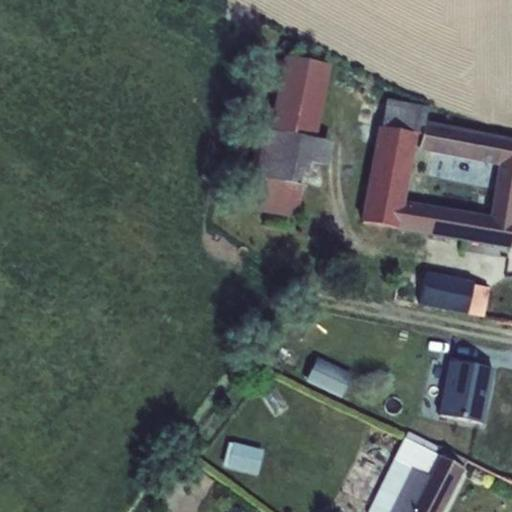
[(326,139),(338,59),(296,52),(285,126),(313,130),(312,136),(326,139)]
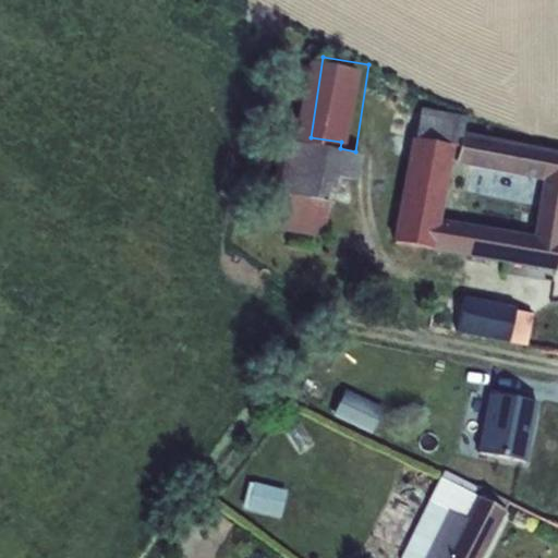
[(414,141),(458,148),(461,132),(463,133),(465,117),(420,109),(414,141)]
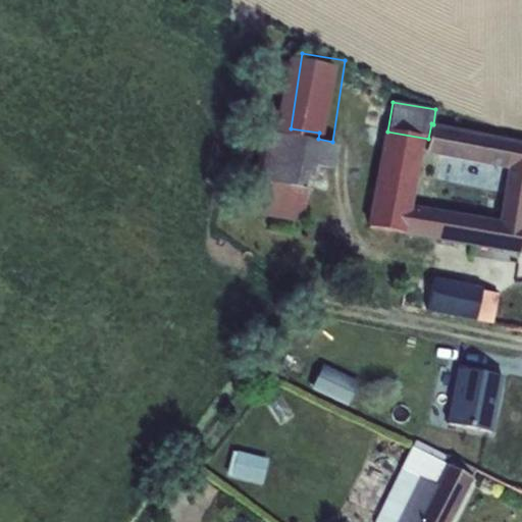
[(428,139),(426,154),(507,170),(521,171),(521,142),(433,124),(431,123),(428,139)]
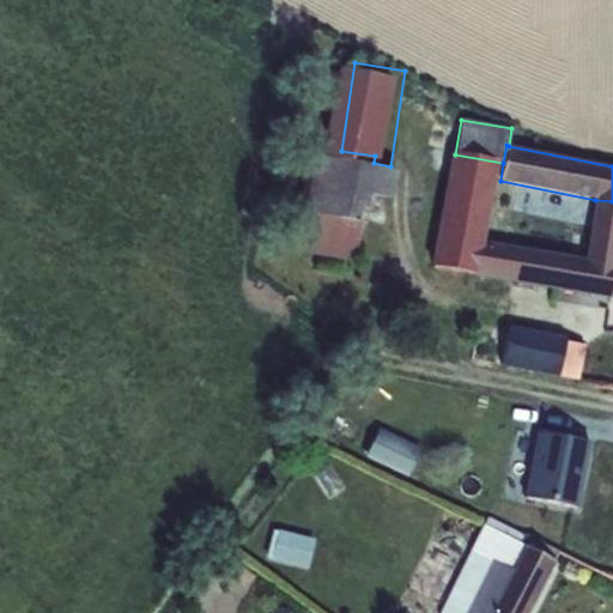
[(503,163),(455,155),(451,155),(431,266),(472,273),(472,275),(610,299),(612,279),(612,201),(595,200),(586,258),(485,241),(496,180),(501,181),(503,163)]
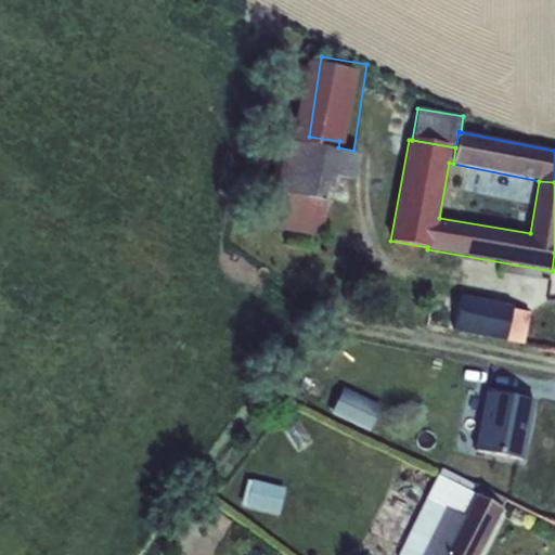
[(338,193),(336,158),(300,159),(302,195),(338,193)]
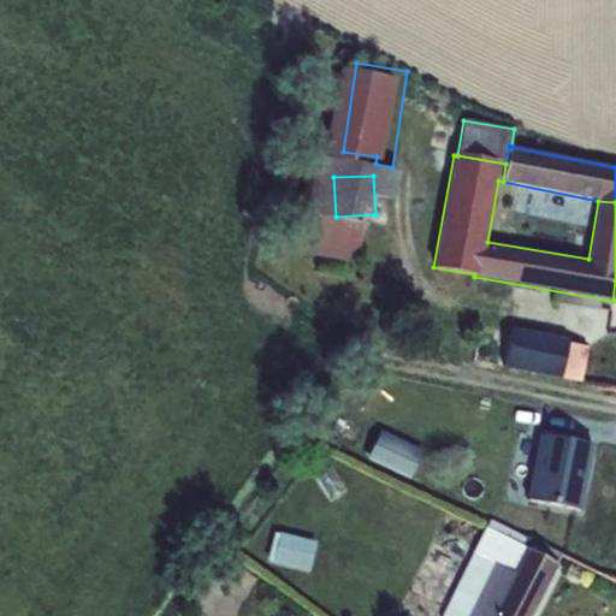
[(510,329),(503,368),(582,383),(590,348),(568,344),(569,339),(510,329)]
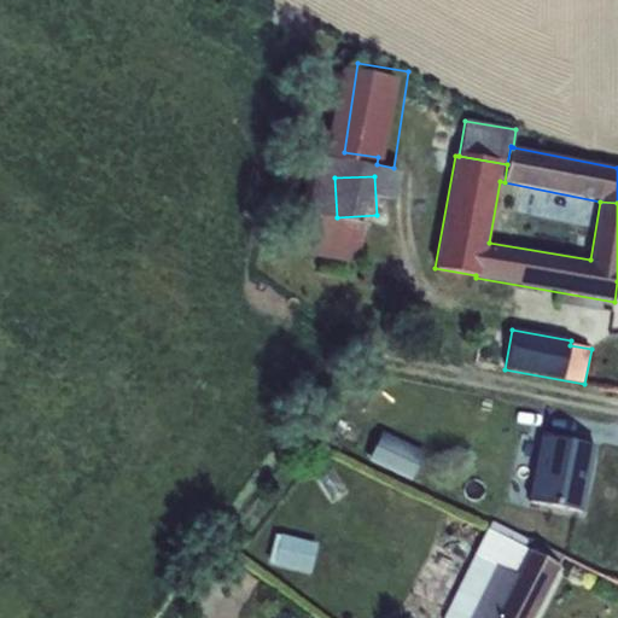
[(367,462),(410,482),(425,452),(382,432),(367,462)]
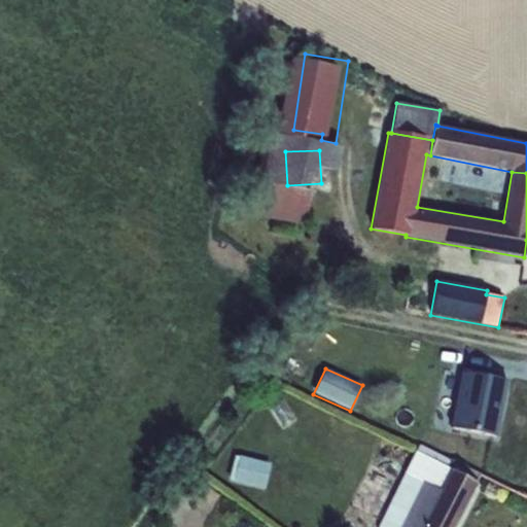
[(497,436),(506,381),(460,373),(450,428),(497,436)]
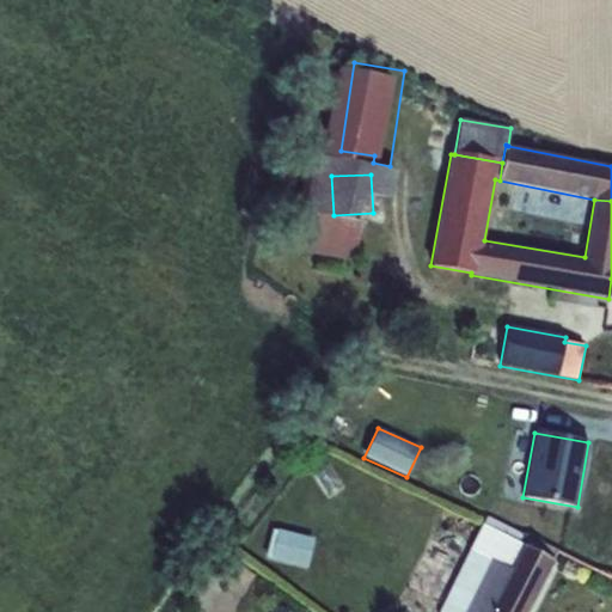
[(527,611),(555,561),(557,550),(524,533),(519,543),(483,524),(470,550),(487,560),(460,611),(527,611)]
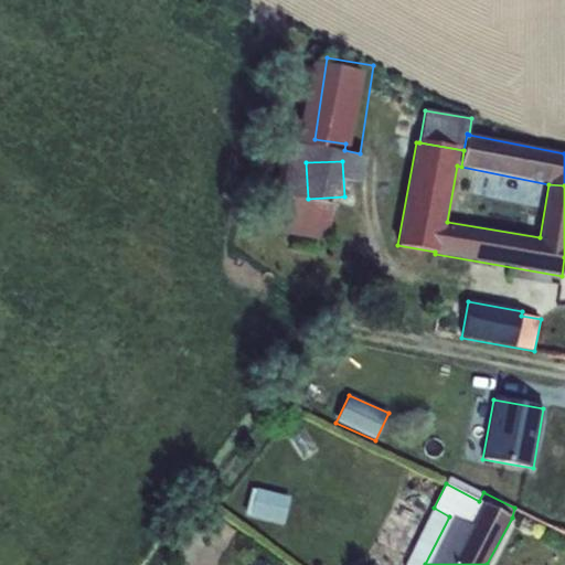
[(253,488),(246,516),(285,525),(291,497),(253,488)]
